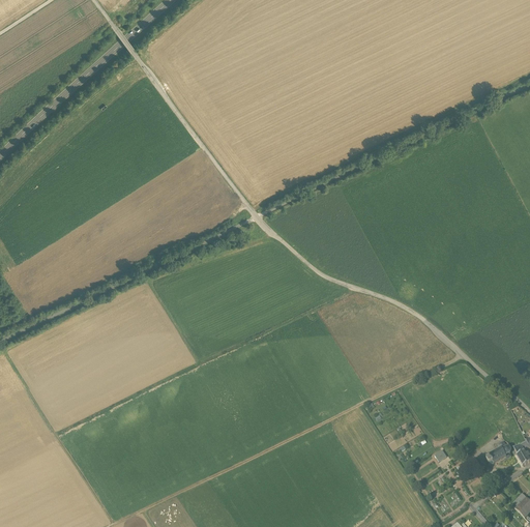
[(504,439),(498,442),(500,446),(502,445),(502,447),(507,445),(504,439)]
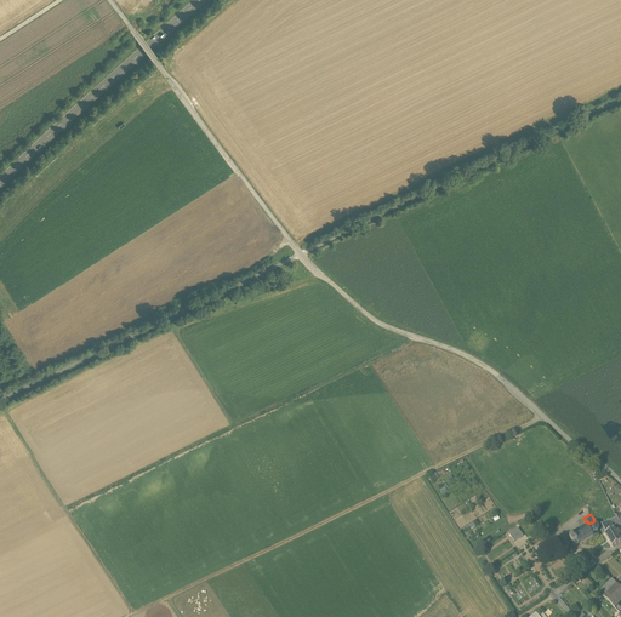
[(594,521),(588,524),(588,521),(586,523),(574,530),(574,532),(577,537),(579,540),(593,532),(593,531),(598,529),(599,529),(599,525),(598,521),(594,520),(594,521)]
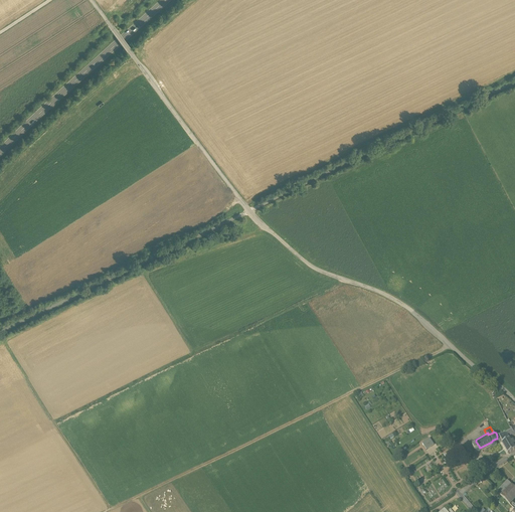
[(506,434),(501,436),(503,440),(502,440),(508,451),(514,446),(514,445),(508,433),(506,434)]
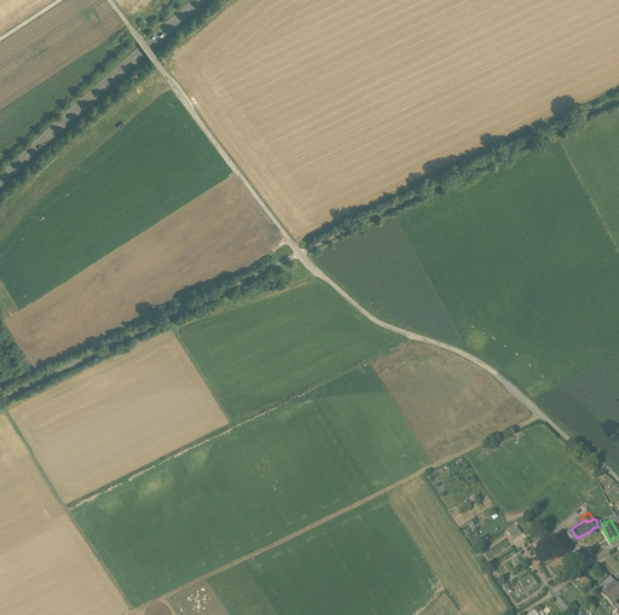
[(516,523),(507,529),(513,538),(522,532),(518,526),(516,523)]
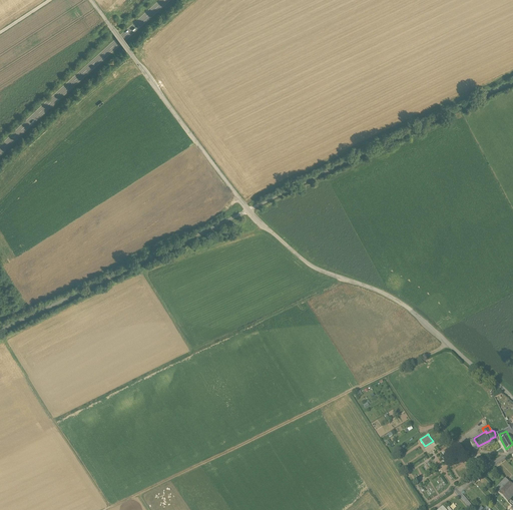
[(502,486),(498,490),(506,498),(510,495),(509,494),(502,486)]
